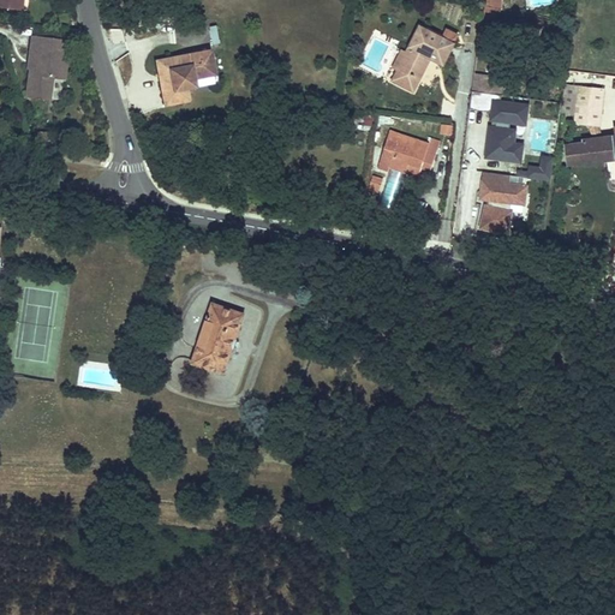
[(0,0),(0,6),(21,11),(23,0),(0,0)]
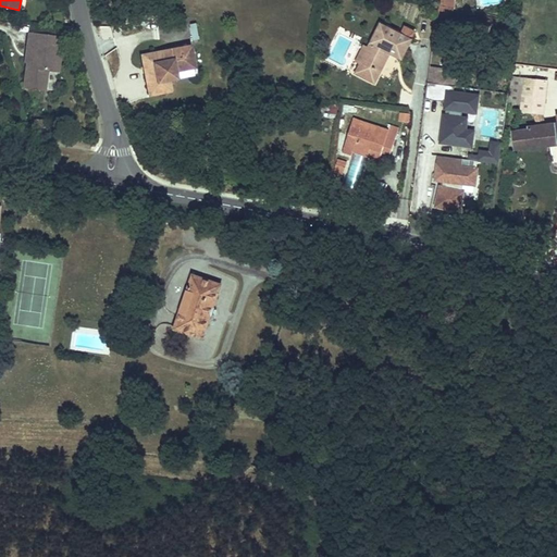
[(436,10),(436,7),(420,4),(419,12),(435,14),(436,10)]
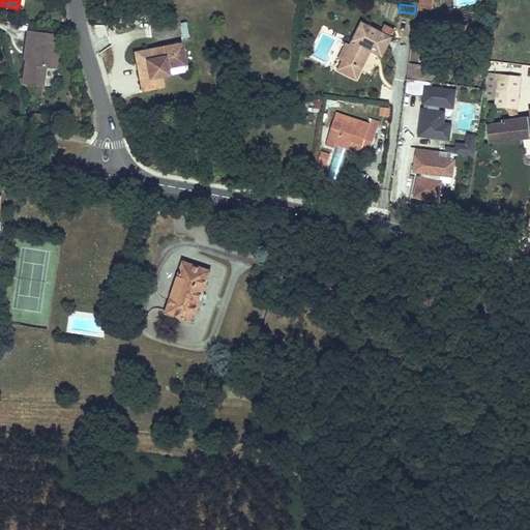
[(187,24),(179,26),(182,38),(190,36),(187,24)]
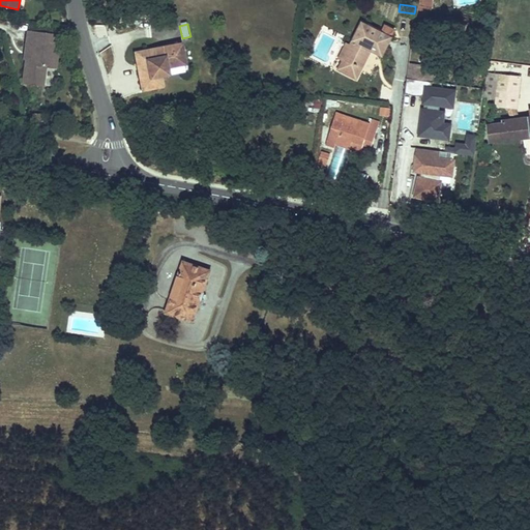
[(379,34),(362,25),(350,46),(342,61),(339,68),(354,78),(367,54),(364,52),(366,47),(380,55),(388,39),(391,33),(382,28),(379,34)]
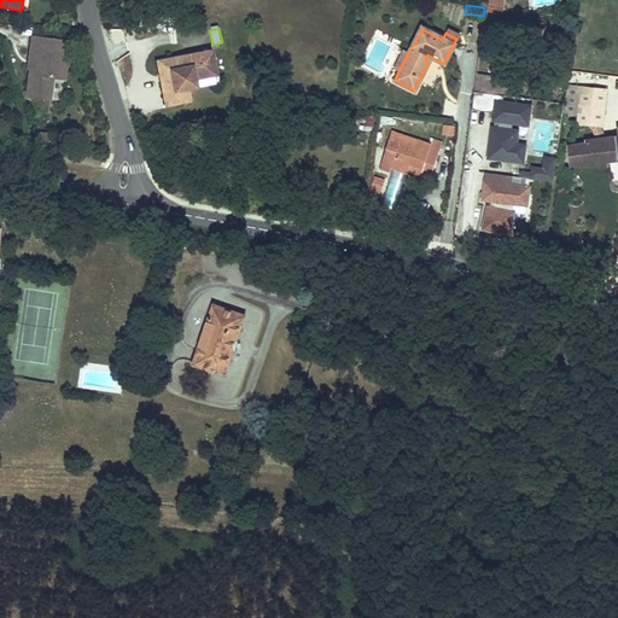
[(29,58),(33,38),(28,36),(22,70),(28,70),(30,70),(33,59),(29,58)]
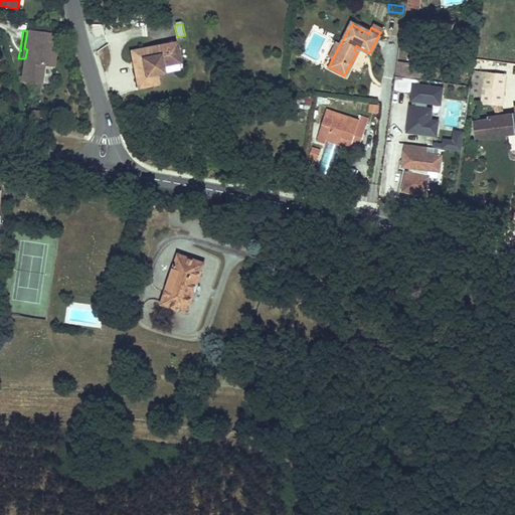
[(50,43),(52,35),(27,31),(24,48),(27,49),(25,58),(23,58),(20,77),(37,80),(40,62),(49,63),(52,43),(50,43)]
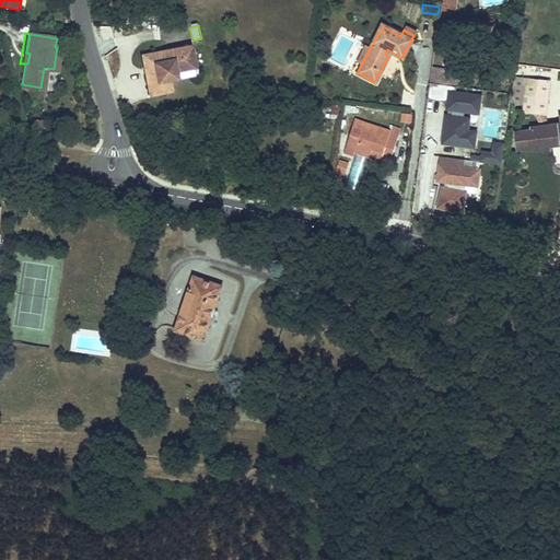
[(196,69),(190,39),(143,51),(152,100),(173,95),(170,83),(168,74),(196,69)]
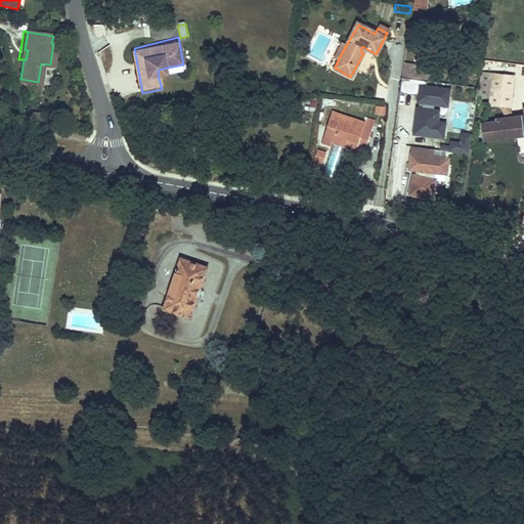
[(338,60),(346,45),(342,43),(334,58),(338,60)]
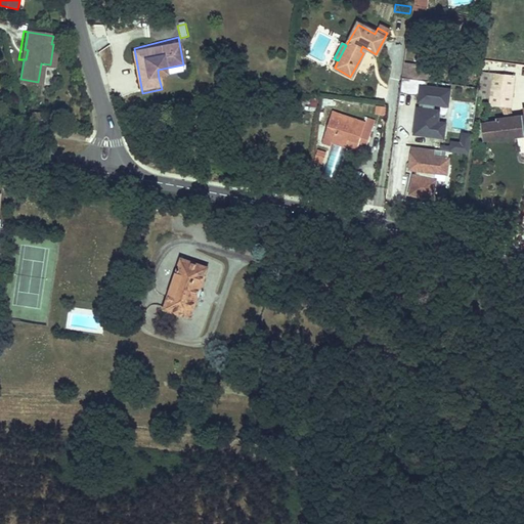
[(425,79),(427,64),(421,63),(415,64),(408,62),(402,61),(400,75),(425,79)]
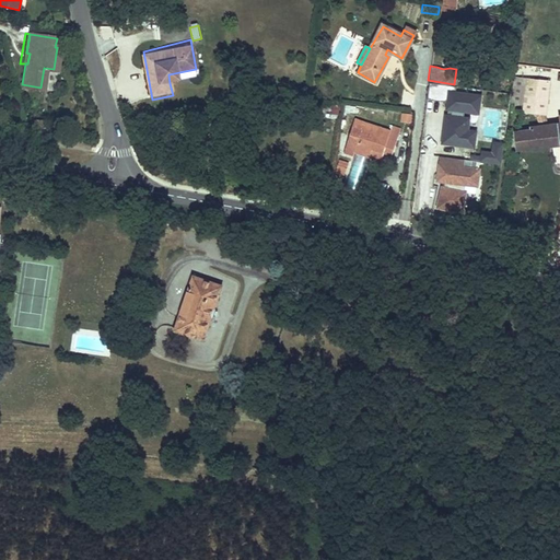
[(170,83),(198,78),(196,69),(168,74),(170,83)]
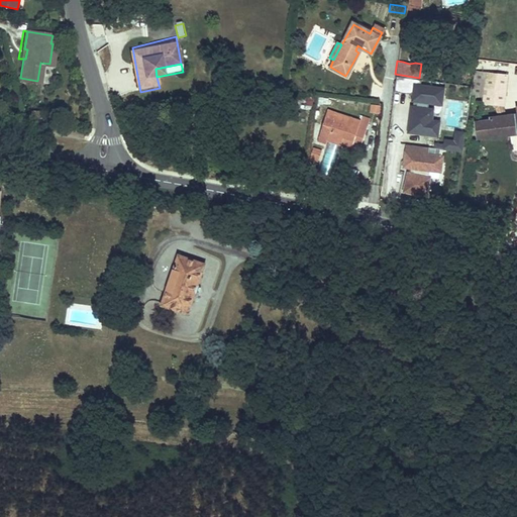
[(508,76),(476,72),(472,103),(493,106),(501,107),(504,107),(508,76)]
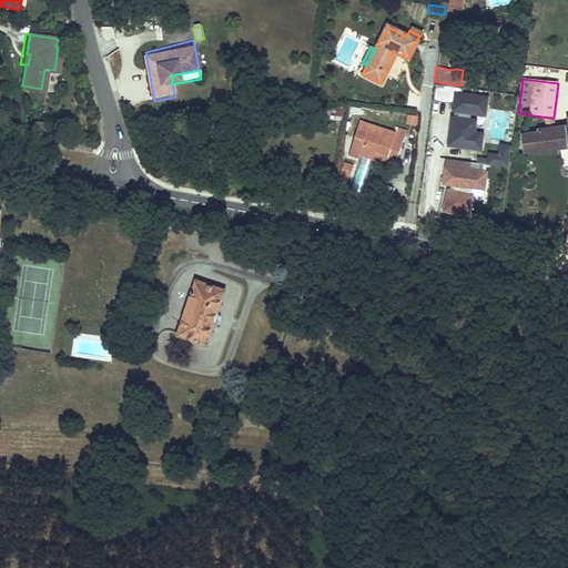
[(483,112),(485,95),(459,92),(460,85),(434,81),(432,98),(453,101),(452,108),(456,109),(455,117),(450,115),(446,142),(477,148),(479,132),(470,131),(473,119),(467,118),(468,110),(483,112)]
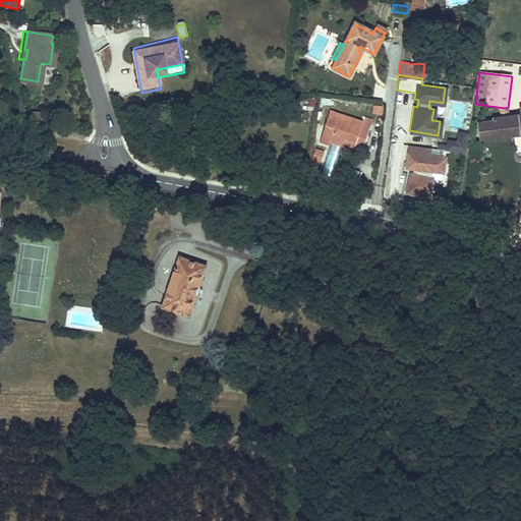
[(505,108),(497,107),(501,119),(507,118),(505,108)]
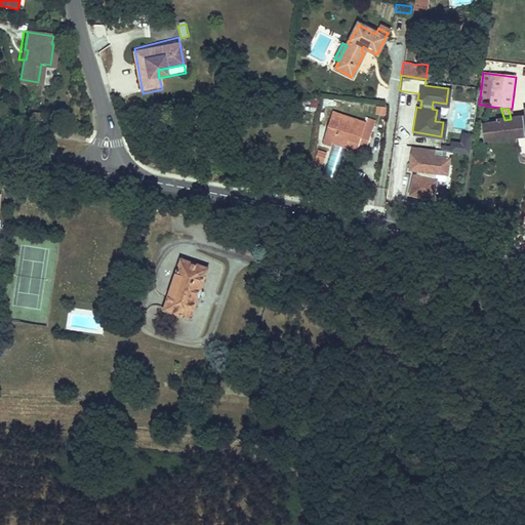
[(357,120),(334,112),(324,140),(323,145),(329,147),(331,143),(337,145),(341,135),(351,139),(350,143),(348,147),(355,149),(356,145),(365,147),(374,121),(367,119),(366,122),(357,120)]
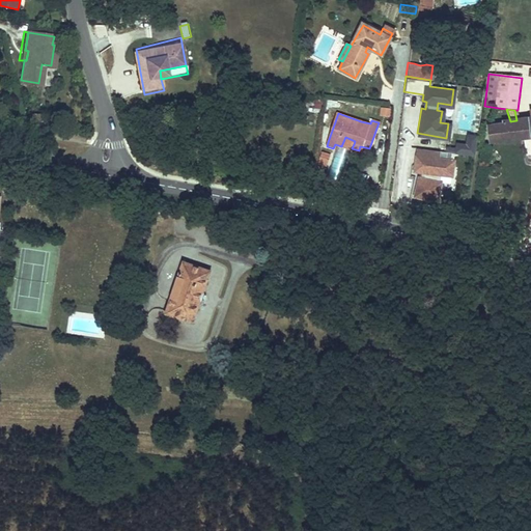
[(510,121),(502,121),(503,126),(487,127),(490,143),(530,139),(530,118),(516,120),(510,121)]
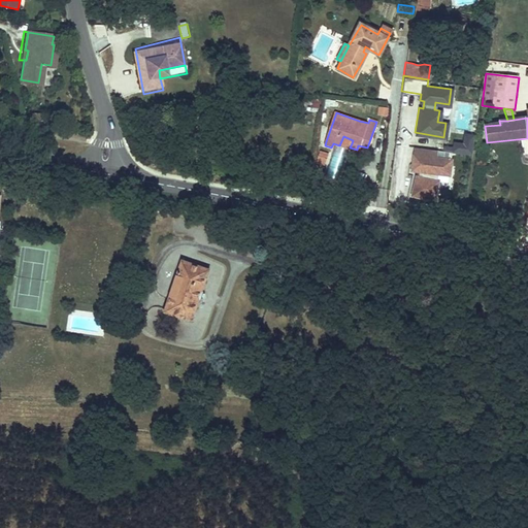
[(472,156),(475,135),(465,134),(464,143),(455,142),(455,146),(447,145),(446,151),(454,152),(454,154),(472,156)]
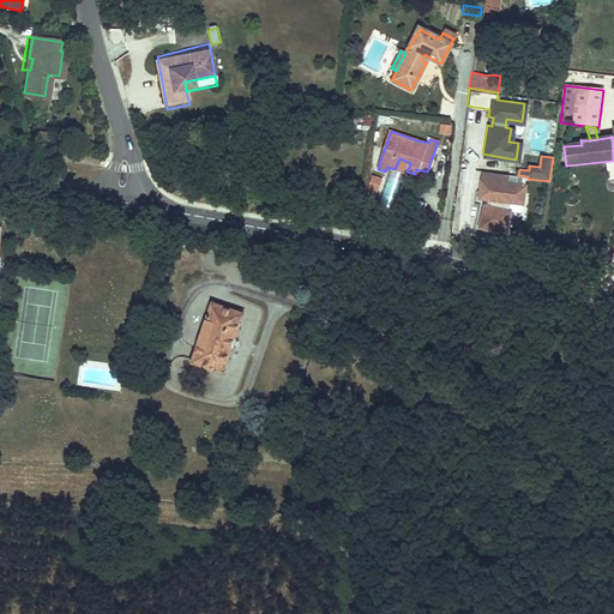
[(409,167),(410,163),(399,158),(395,169),(407,174),(407,172),(409,167)]
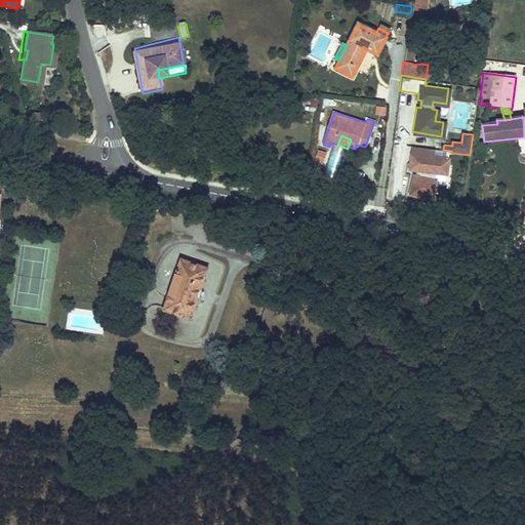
[(444,172),(446,158),(430,155),(431,148),(410,145),(406,167),(413,168),(413,173),(411,173),(408,193),(431,196),(433,176),(432,176),(432,171),(444,172)]
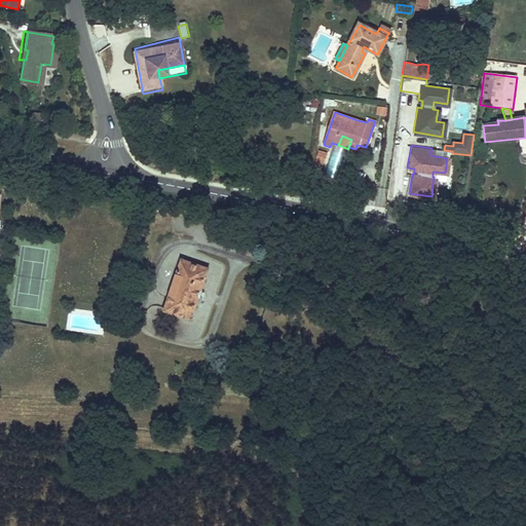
[(327,154),(320,151),(315,161),(323,164),(327,154)]
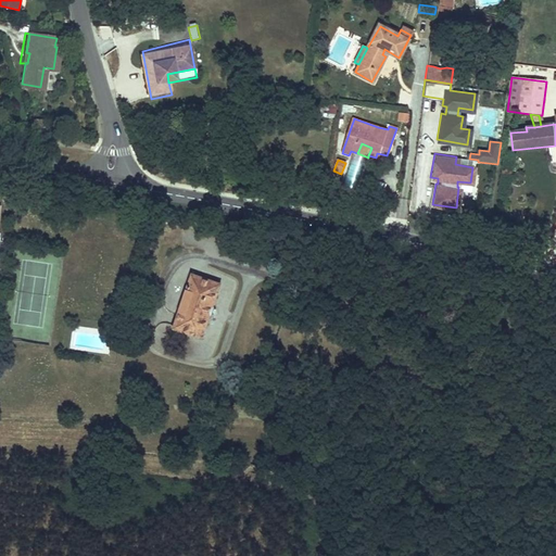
[(220,283),(193,275),(176,328),(202,337),(210,314),(214,316),(217,306),(213,305),(220,283)]
